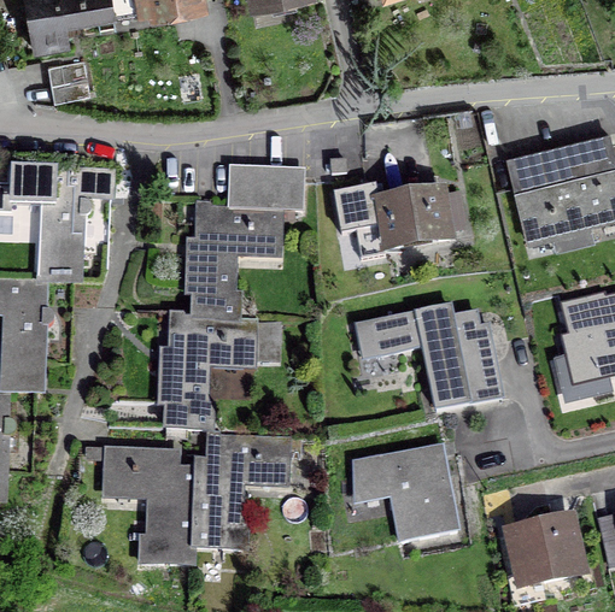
[(24,0),(31,46),(66,40),(63,21),(185,0),(24,0)]
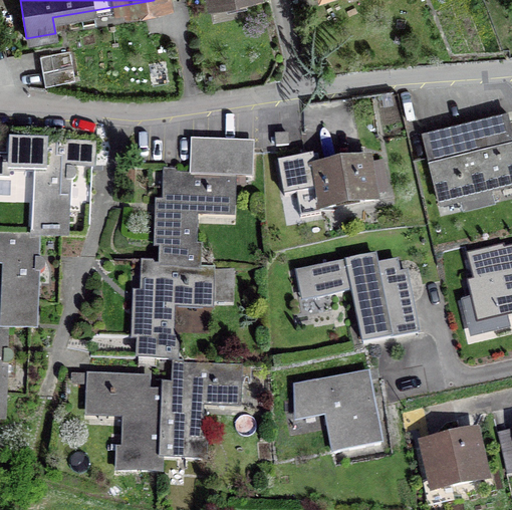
[(68,47),(38,52),(43,81),(73,76),(68,47)]
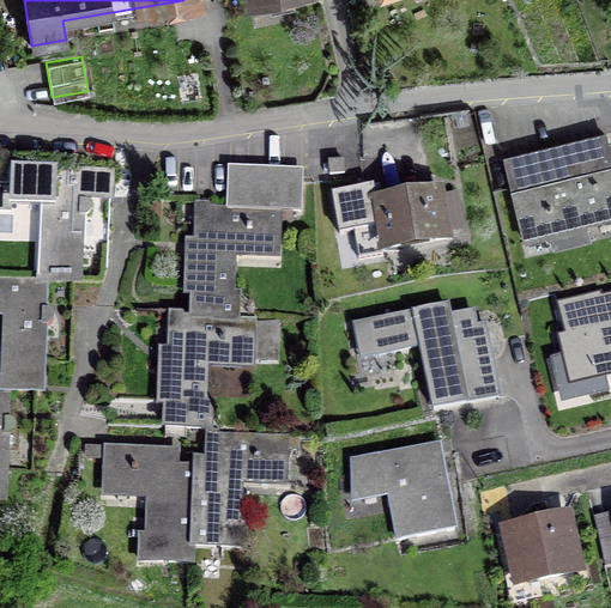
[(610,165),(602,129),(503,153),(524,236),(548,230),(551,243),(586,235),(582,219),(610,211),(610,165)]
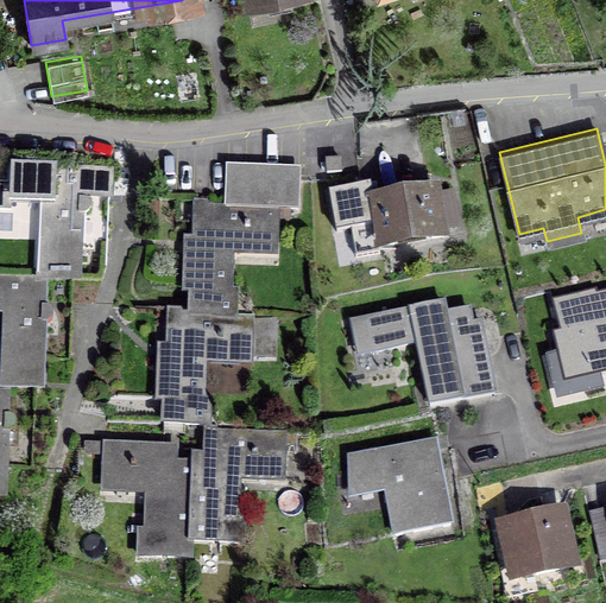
[(338,154),(323,156),(324,169),(339,167),(338,154)]
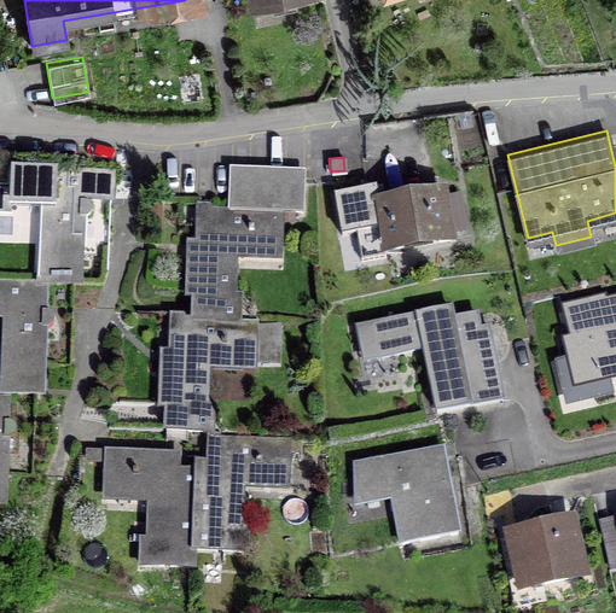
[(80,192),(109,193),(109,169),(10,165),(10,174),(0,173),(0,205),(9,206),(9,197),(45,198),(41,278),(44,278),(76,280),(79,214),(87,212),(89,206),(86,199),(80,198),(80,192)]
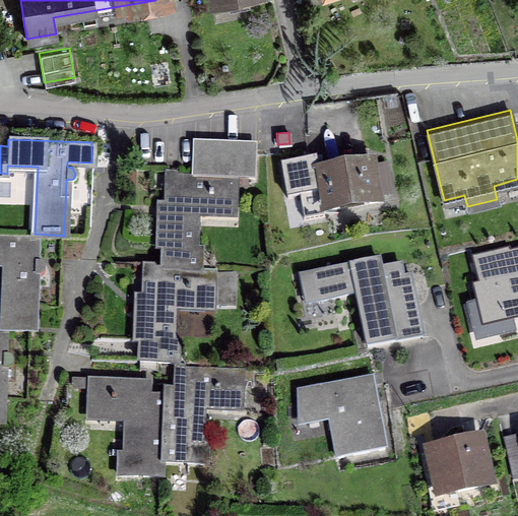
[(191,168),(191,173),(235,175),(252,176),(253,144),(192,142),(191,168)]
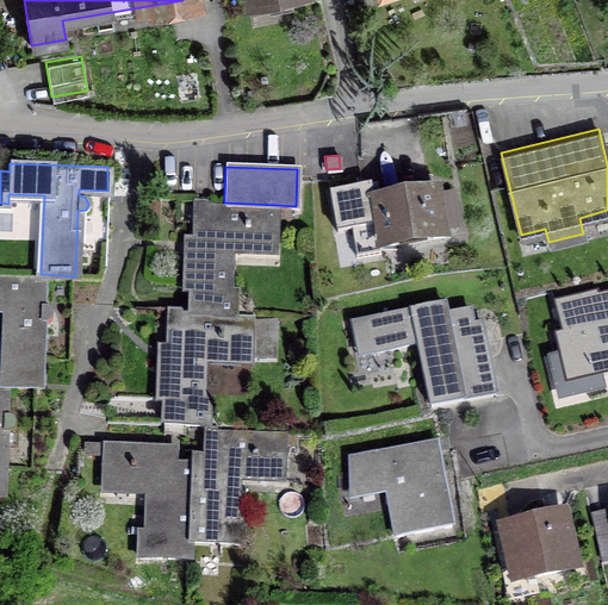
[(370,199),(373,219),(349,224),(355,253),(378,249),(377,243),(441,232),(439,214),(456,212),(452,192),(435,195),(434,187),(370,199)]
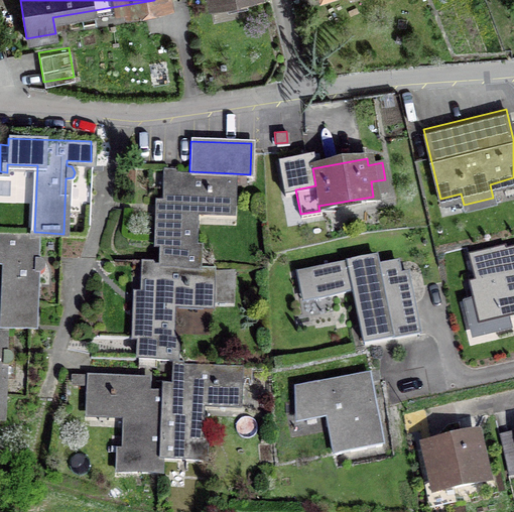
[(159,264),(197,265),(198,243),(193,242),(195,205),(232,206),(233,173),(189,171),(173,170),(173,184),(163,183),(162,212),(155,211),(154,243),(160,244),(159,264)]
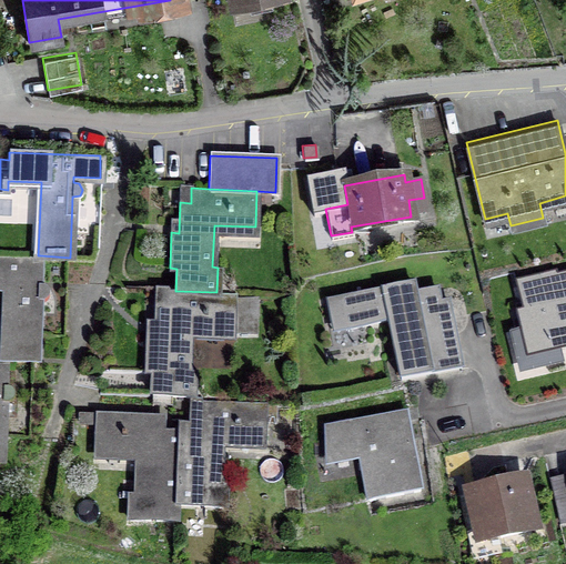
[(2,356),(4,356),(34,359),(38,298),(43,296),(48,291),(46,285),(39,282),(40,255),(38,255),(0,253),(0,283),(6,283),(2,356)]
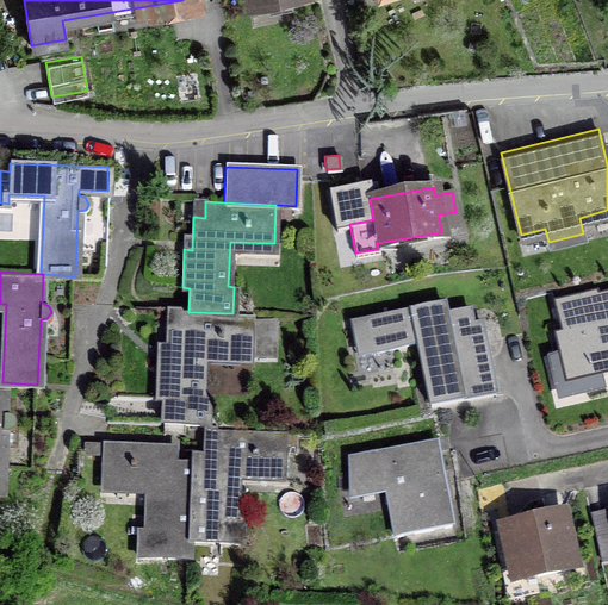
[(597,288),(553,299),(560,330),(552,332),(563,378),(607,367),(607,288),(599,292),(597,288)]
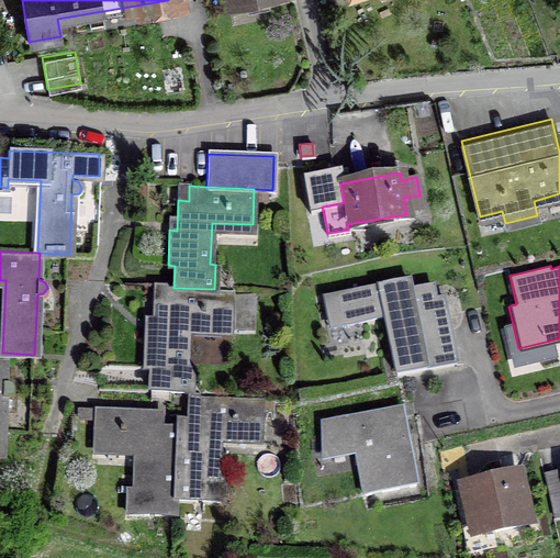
[(448,326),(439,327),(430,282),(410,287),(407,277),(338,291),(344,321),(383,313),(395,371),(455,359),(448,326)]
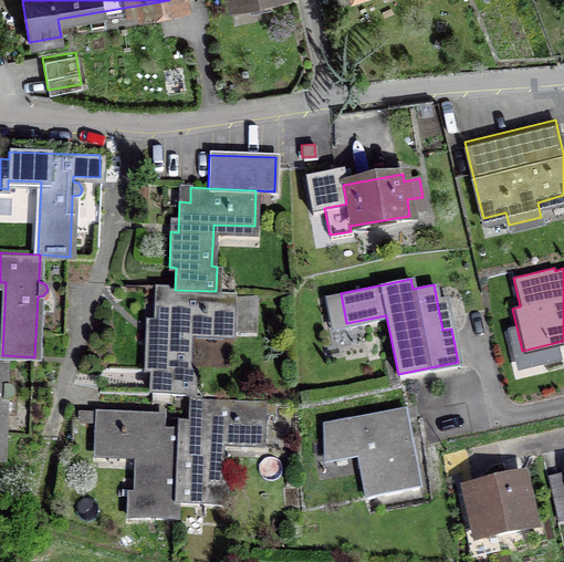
[(231,292),(216,291),(175,290),(166,289),(165,303),(155,303),(154,333),(146,333),(145,368),(150,368),(150,391),(191,392),(192,367),(187,367),(189,326),(251,329),(252,293),(231,292)]
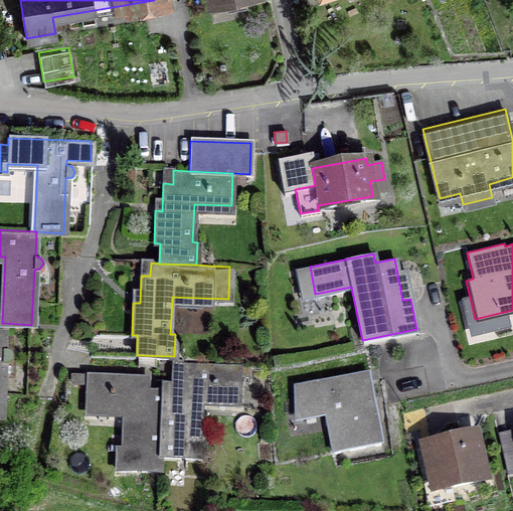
[(3,348),(4,323),(2,323),(0,323),(0,416),(3,362),(8,361),(11,355),(9,349),(3,348)]
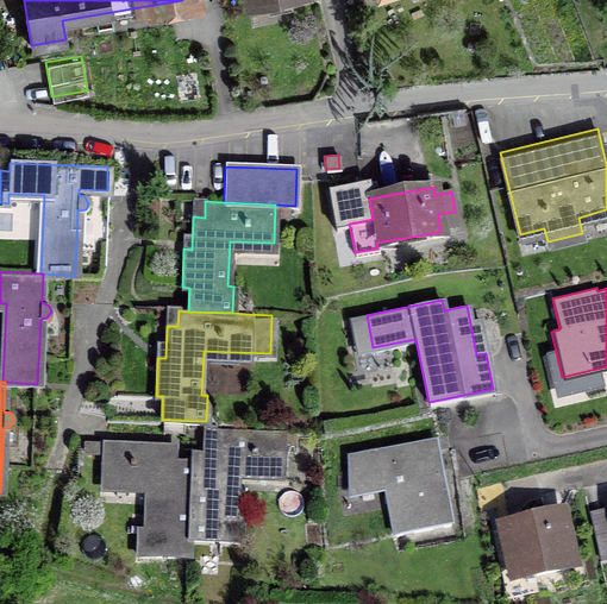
[(191,479),(188,538),(239,539),(241,513),(235,513),(237,467),(281,470),(281,448),(293,450),(293,431),(212,428),(212,444),(192,445),(192,461),(191,479)]
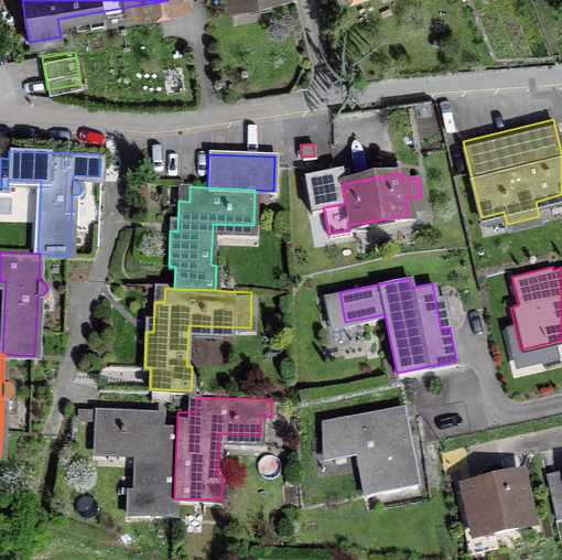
[(174,515),(174,498),(176,444),(166,444),(168,427),(160,426),(160,411),(78,409),(78,417),(95,418),(94,445),(134,447),(133,488),(128,487),(127,513),(174,515)]
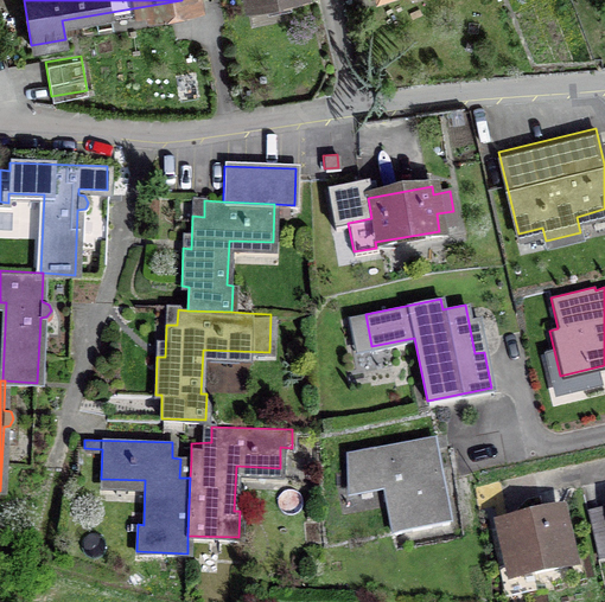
[(447,520),(438,471),(435,472),(431,447),(408,450),(406,441),(348,453),(348,485),(382,479),(392,530),(447,520)]
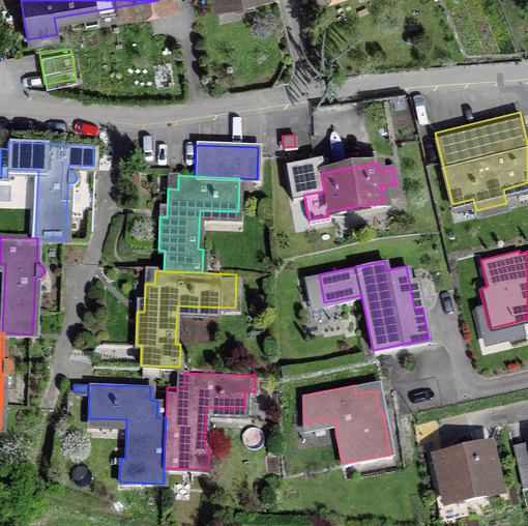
[(527,441),(514,444),(522,485),(527,483),(527,441)]
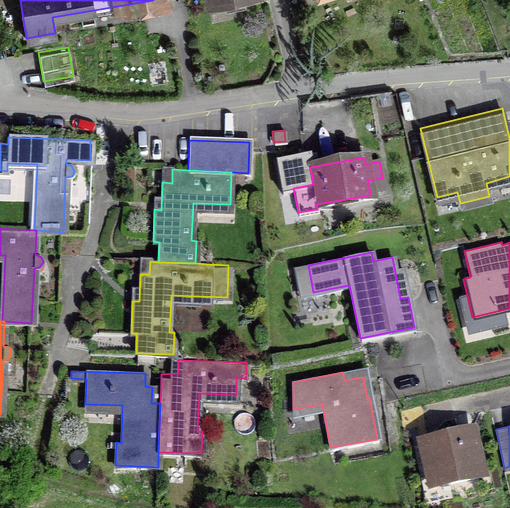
[(483,472),(471,429),(419,440),(429,485),(483,472)]
